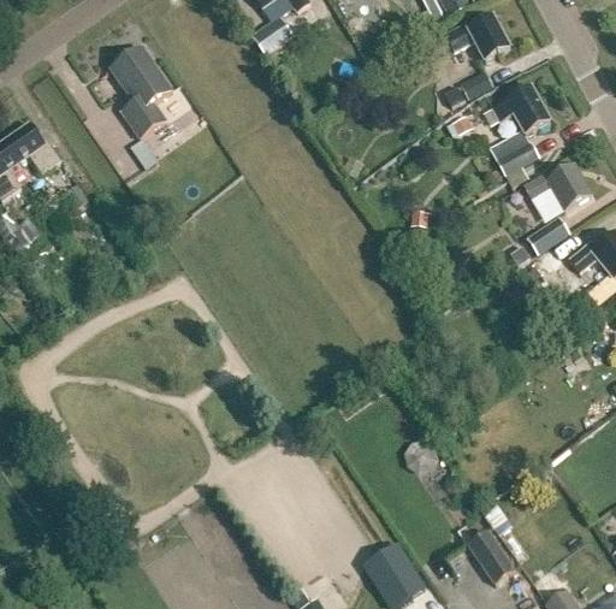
[(258,0),(262,7),(272,22),(282,16),(280,15),(295,5),(298,10),(311,1),(309,0),(258,0)]
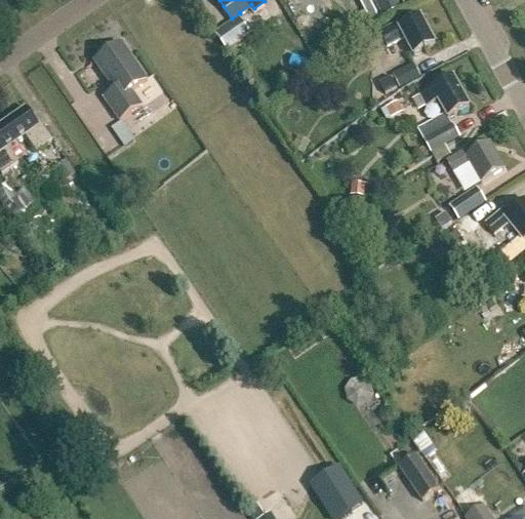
[(362,0),(368,12),(376,8),(371,0),(362,0)]
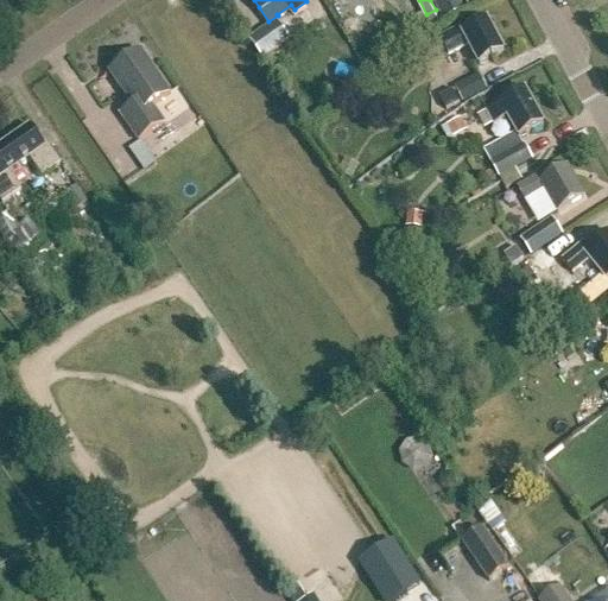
[(436,0),(444,14),(463,4),(461,0),(436,0)]
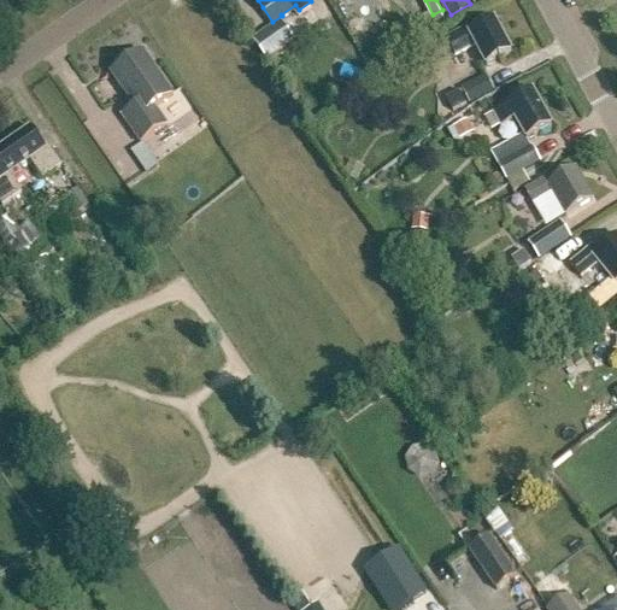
[(475,39),(486,60),(511,47),(493,13),(469,27),(468,23),(447,34),(456,50),(475,39)]
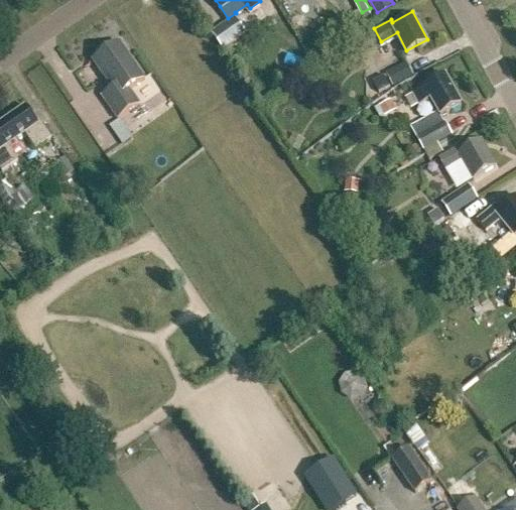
[(228,18),(213,28),(226,47),(248,31),(236,12),(236,13),(228,18)]
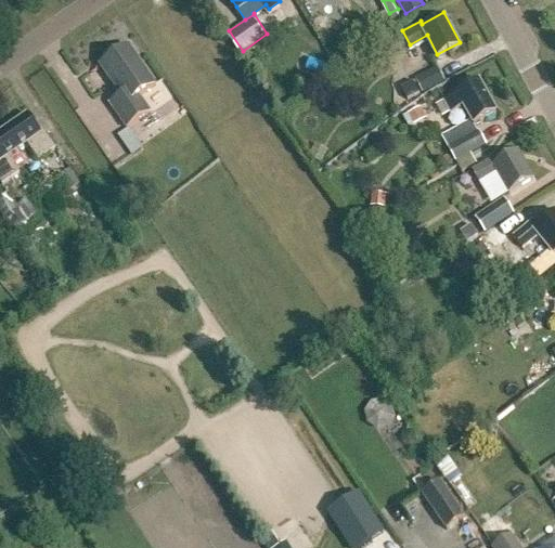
[(378,15),(366,23),(373,35),(386,28),(378,15)]
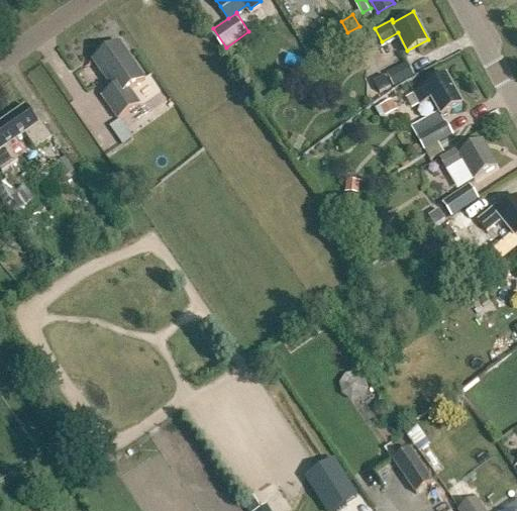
[(144,74),(119,38),(93,57),(113,85),(102,93),(117,115),(139,100),(129,85),(144,74)]
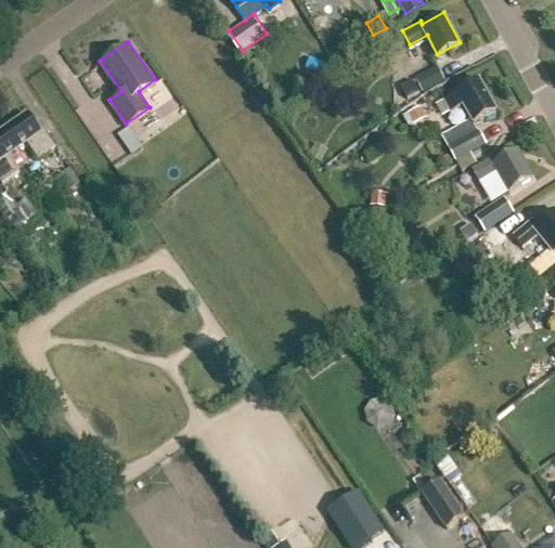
[(311,53),(307,65),(324,73),(330,61),(311,53)]
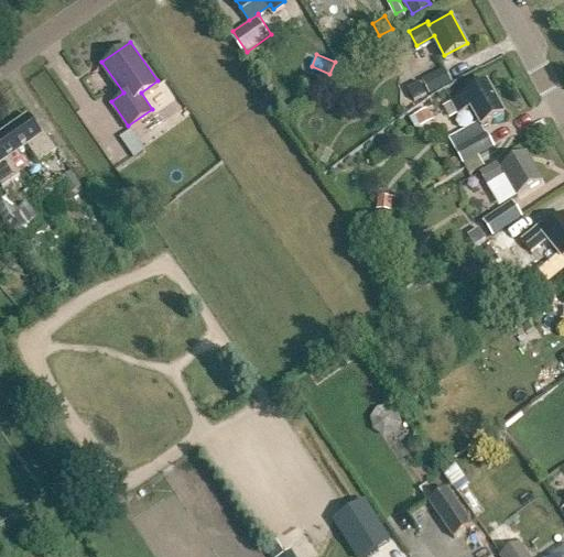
[(444,66),(422,78),(430,93),(452,82),(444,66)]
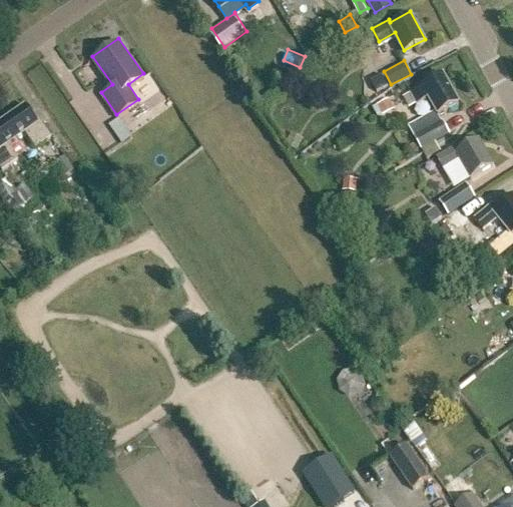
[(428,94),(438,112),(458,100),(442,71),(410,89),(417,100),(428,94)]
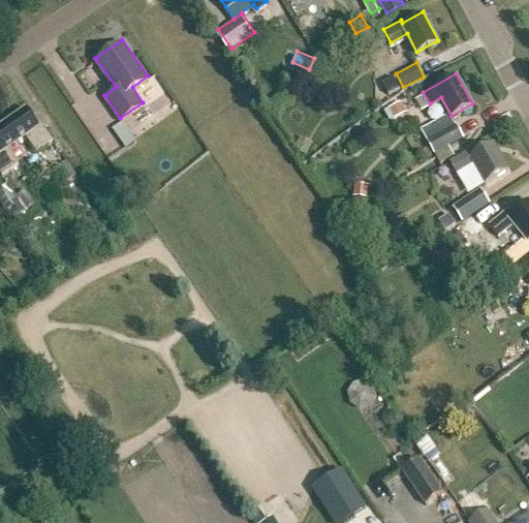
[(394,74),(382,80),(389,91),(400,86),(394,74)]
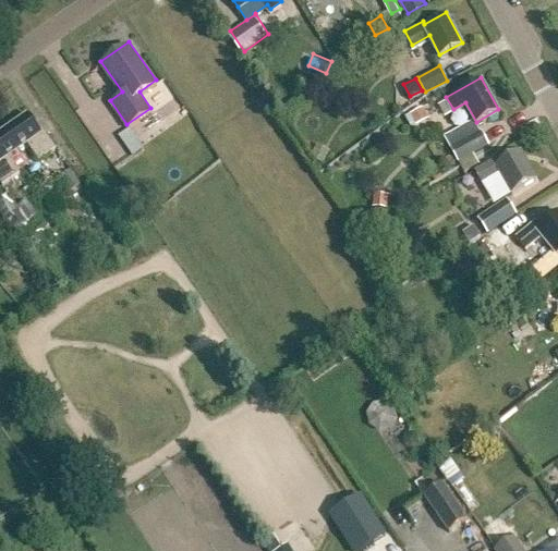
[(269,82),(259,88),(267,98),(277,92),(269,82)]
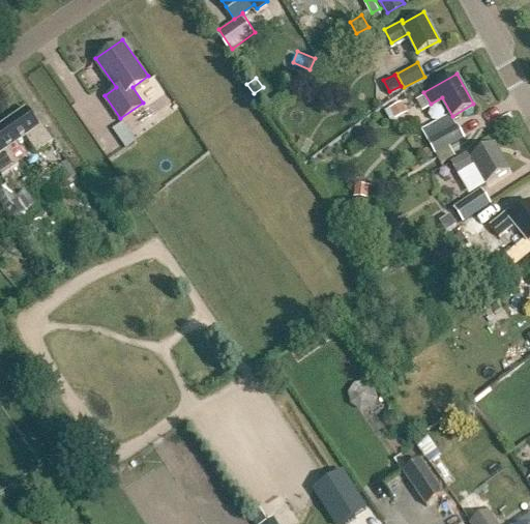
[(391,105),(396,116),(408,110),(406,106),(413,102),(410,96),(403,99),(403,98),(391,105)]
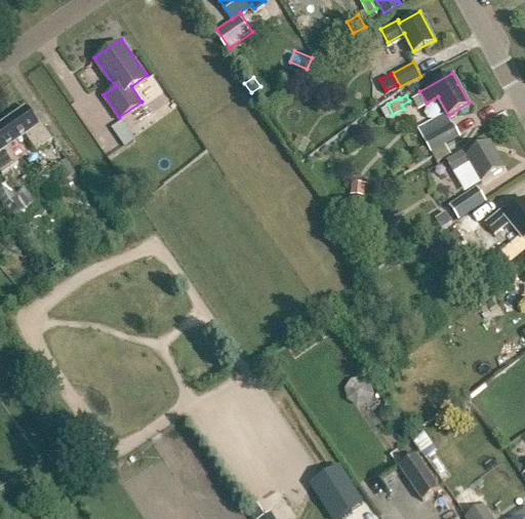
[(3,120),(16,137),(29,129),(39,145),(51,136),(40,120),(38,121),(27,105),(3,120)]
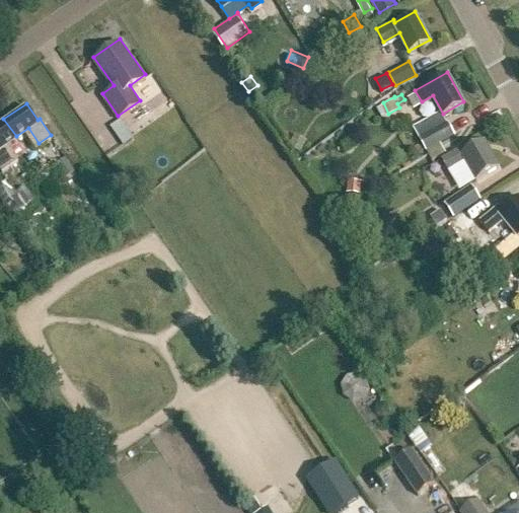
[(150,143),(167,130),(152,110),(135,124),(150,143)]
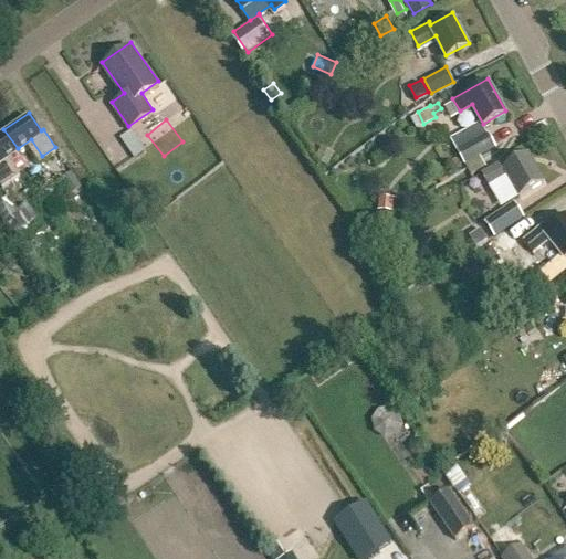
[(465,158),(465,157),(470,164),(483,157),(480,150),(498,140),(489,125),(457,144),(465,158)]
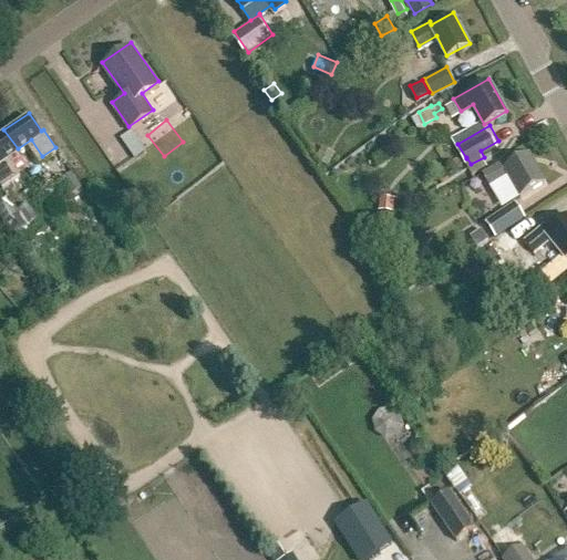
[(0,180),(2,184),(16,175),(3,158),(18,148),(3,130),(0,132),(0,180)]
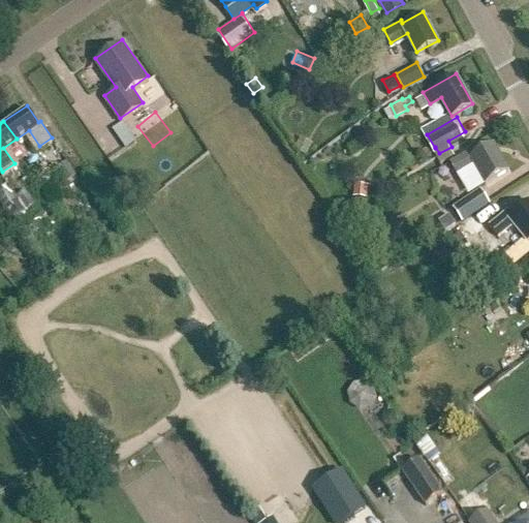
[(473,159),(486,180),(509,166),(493,140),(473,151),(470,147),(450,158),(457,170),(473,159)]
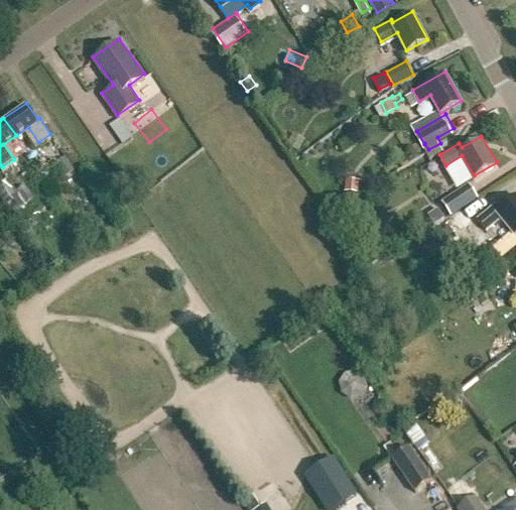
[(66,156),(65,157),(56,163),(66,177),(76,171),(66,156)]
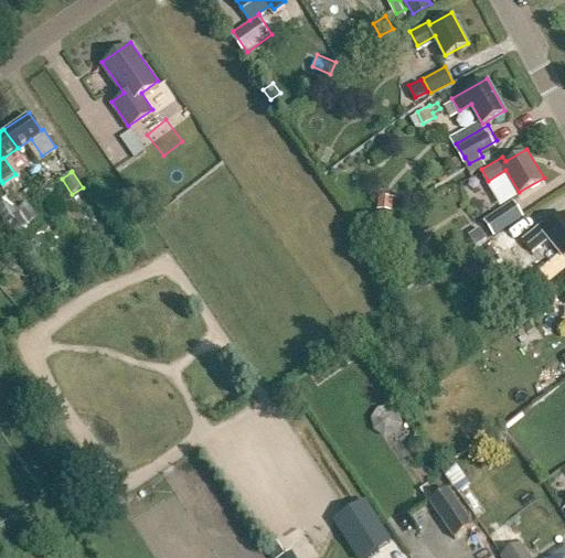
[(376,206),(393,207),(394,193),(377,192),(376,206)]
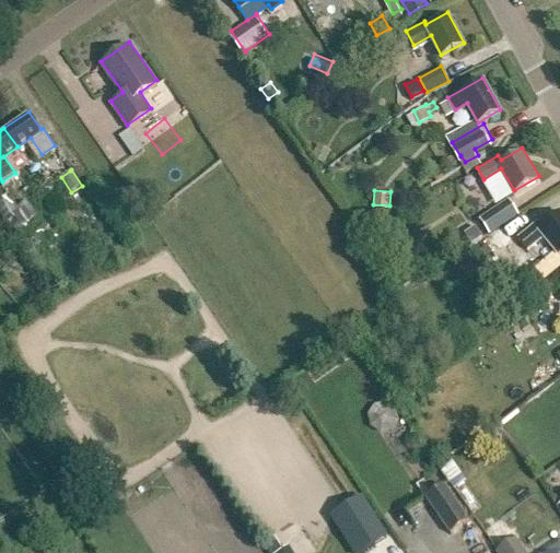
[(510,197),(481,215),(492,231),(521,211),(510,197)]
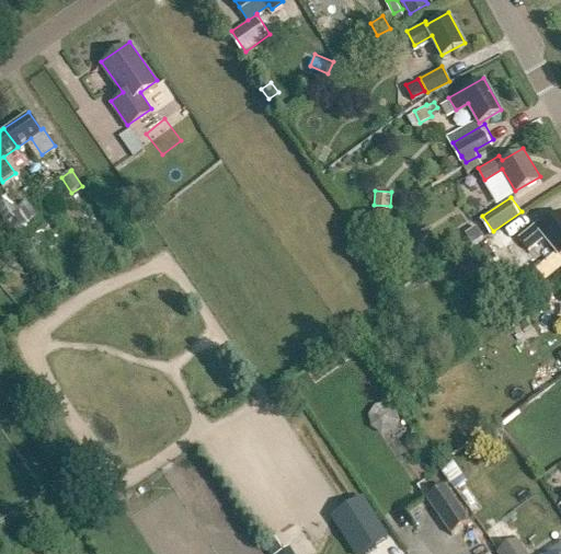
[(13,198),(0,207),(15,229),(29,220),(18,205),(13,198)]
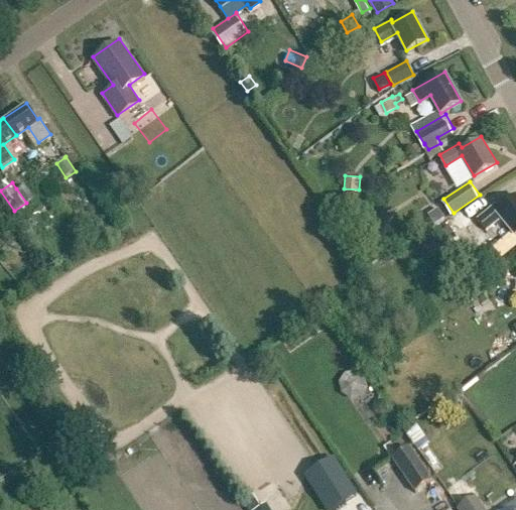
[(34,197),(25,182),(16,188),(26,203),(34,197)]
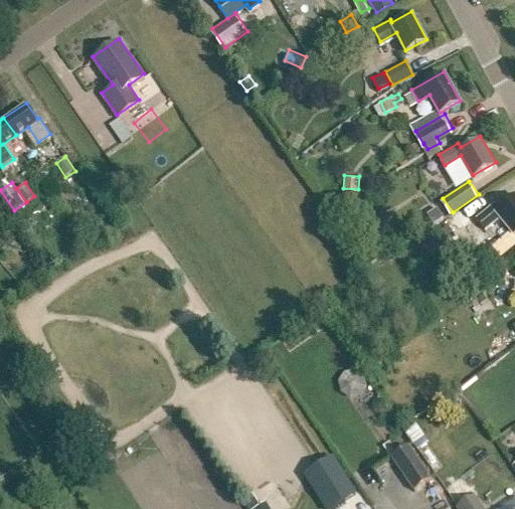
[(476,216),(484,226),(499,214),(514,232),(514,230),(514,192),(514,191),(497,206),(494,202),(476,216)]
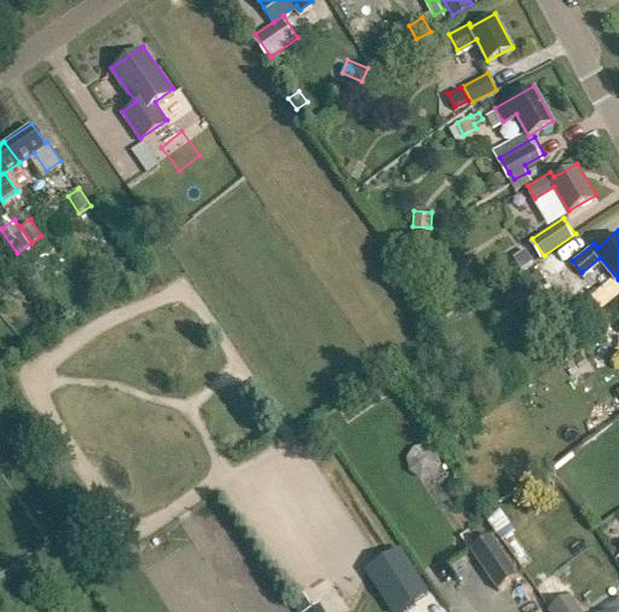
[(526,250),(515,258),(521,265),(532,258),(526,250)]
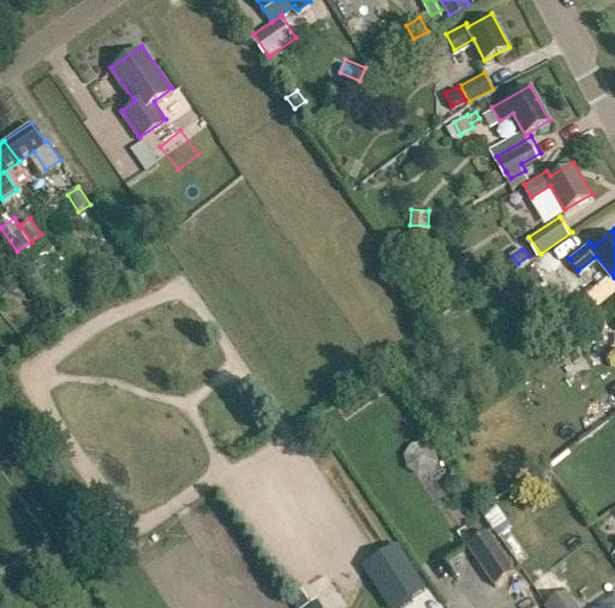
[(503,495),(490,504),(521,553),(536,543),(503,495)]
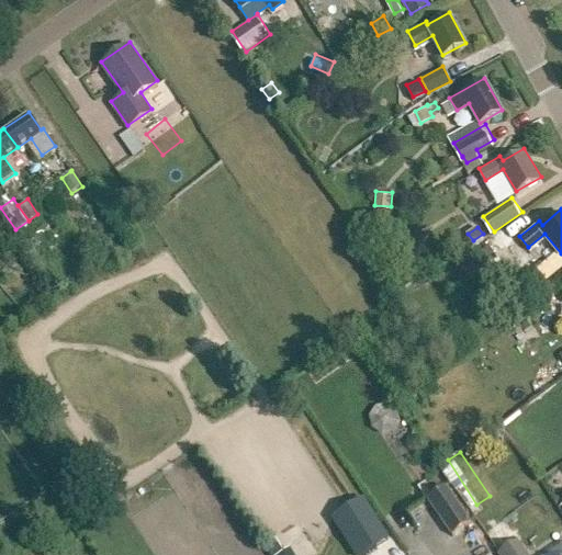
[(448,484),(428,497),(453,533),(472,519),(448,484)]
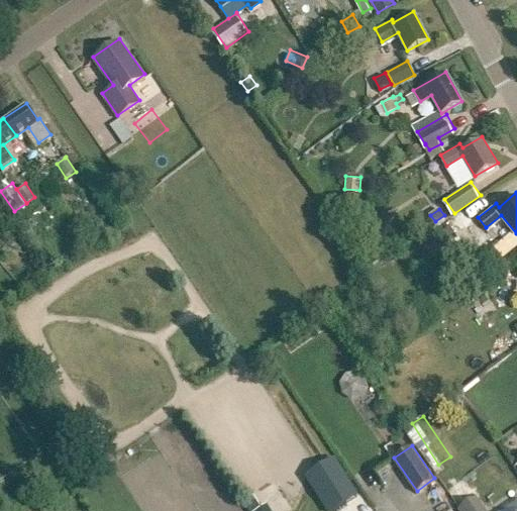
[(333,508),(357,492),(334,455),(310,471),(333,508)]
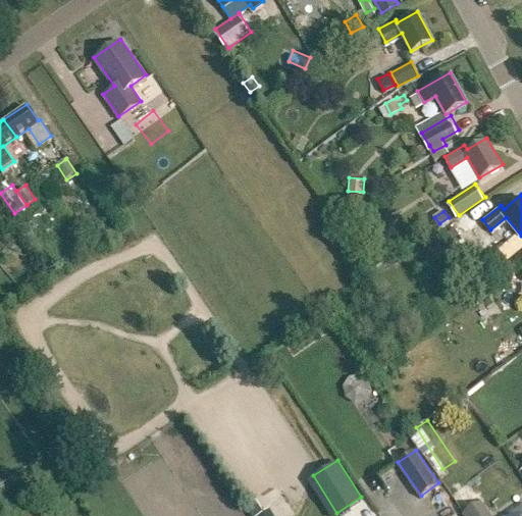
[(466,476),(455,482),(464,502),(476,496),(466,476)]
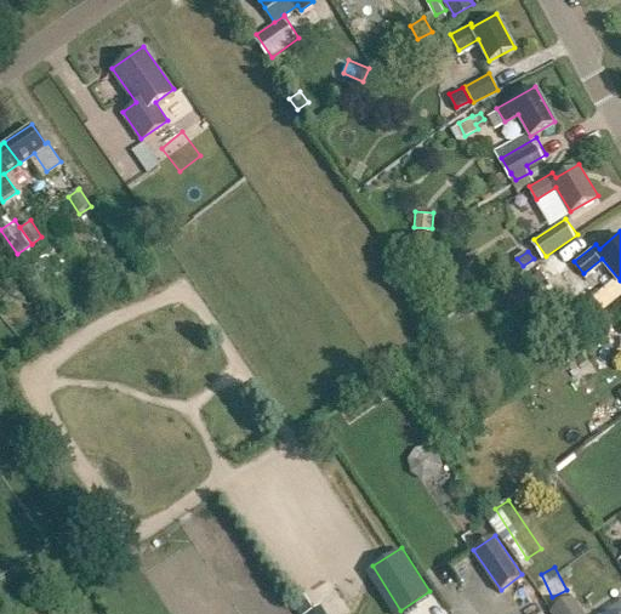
[(548,604),(554,613),(587,613),(571,590),(548,604)]
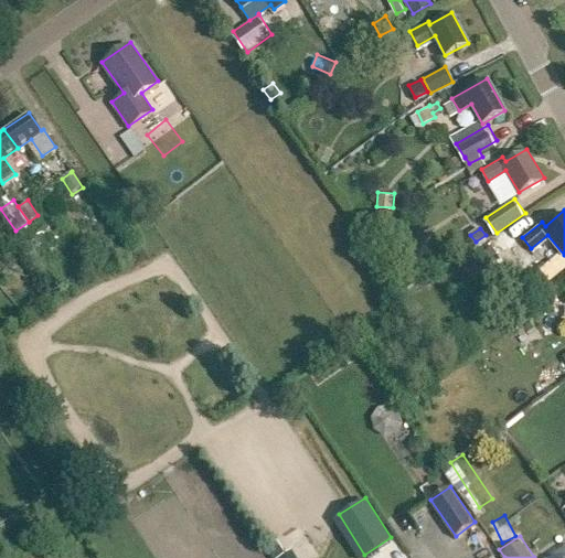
[(286,557),(274,538),(263,546),(270,557),(286,557)]
